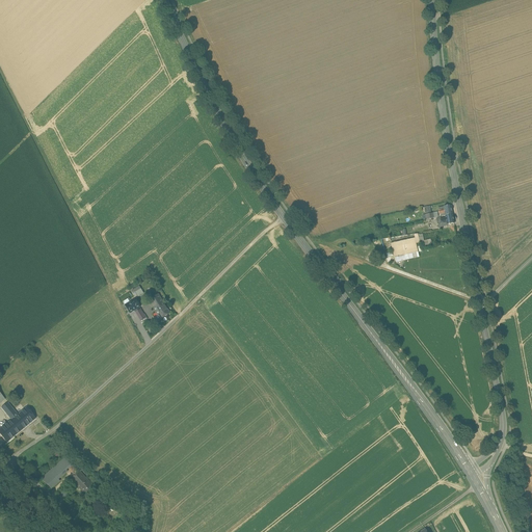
[(451,206),(440,208),(441,210),(439,210),(439,212),(439,213),(440,213),(440,214),(442,214),(443,216),(446,216),(452,214),(451,206)]
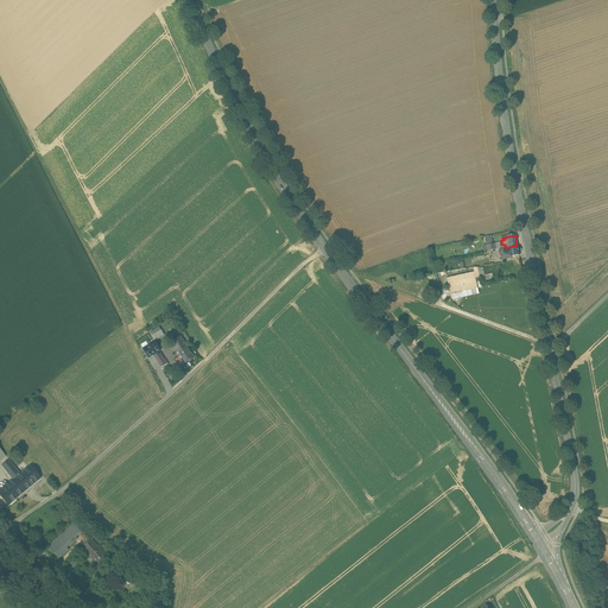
[(517,245),(510,247),(510,249),(504,251),(505,255),(511,254),(511,257),(519,255),(517,245)]
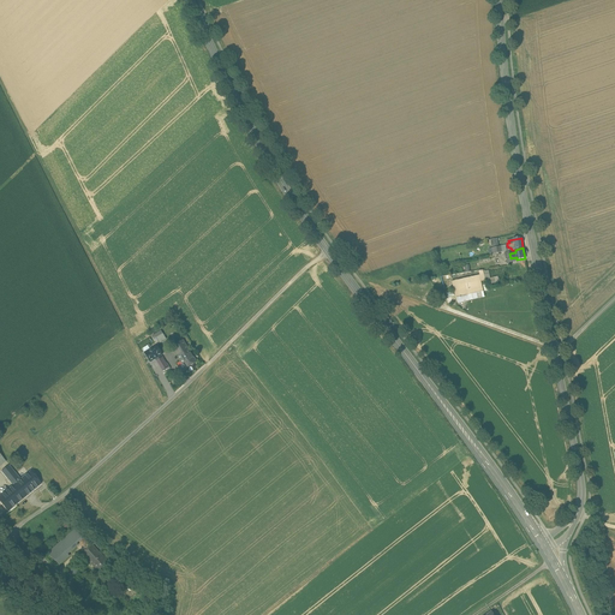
[(479,275),(481,280),(490,279),(489,273),(484,274),(483,269),(478,270),(479,275)]
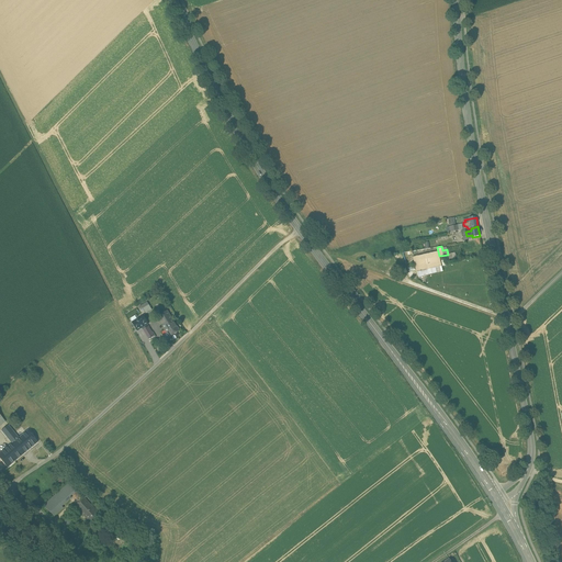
[(438,251),(426,254),(429,269),(441,266),(439,256),(438,251)]
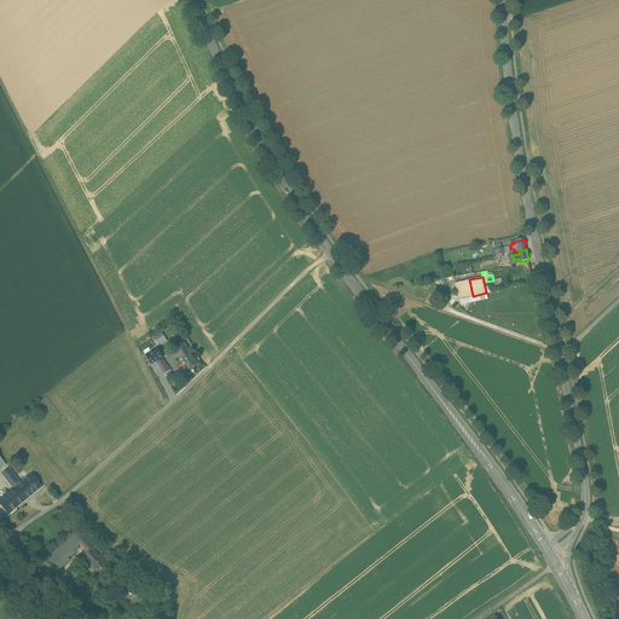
[(469,279),(455,283),(460,300),(473,296),(469,279)]
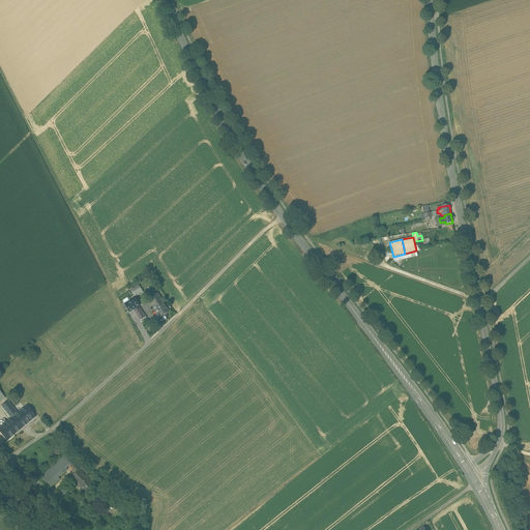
[(170,312),(157,293),(148,299),(158,315),(155,317),(157,321),(162,319),(160,318),(170,312)]
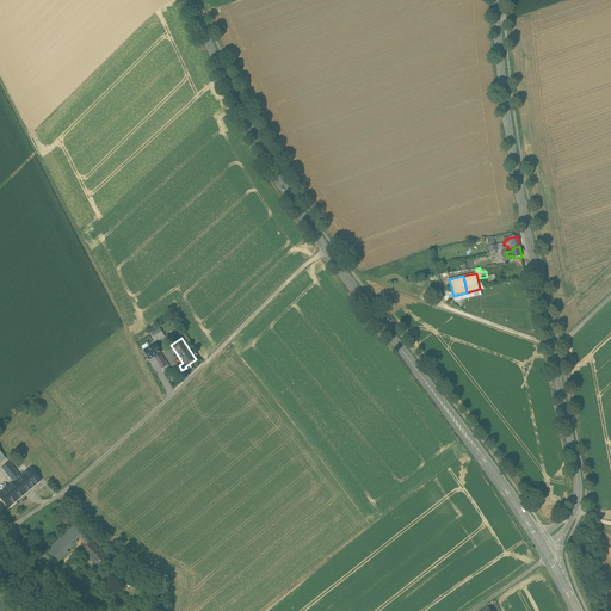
[(155,344),(144,351),(149,359),(154,356),(160,352),(161,352),(155,344)]
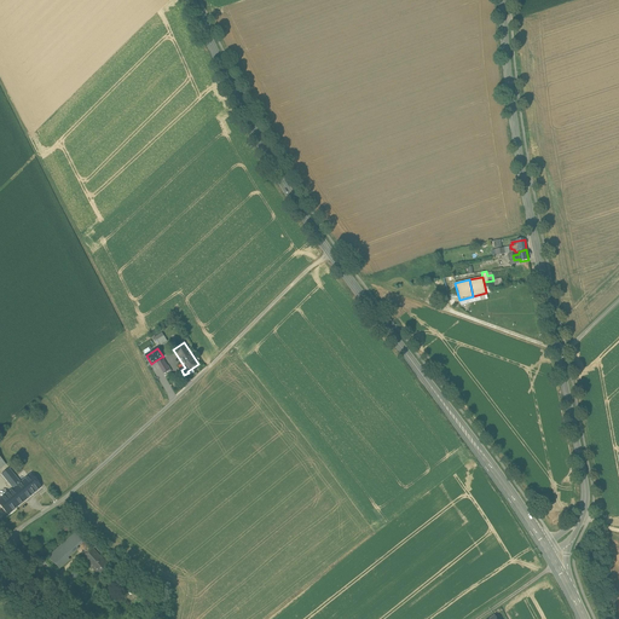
[(167,364),(162,357),(156,360),(161,368),(167,364)]
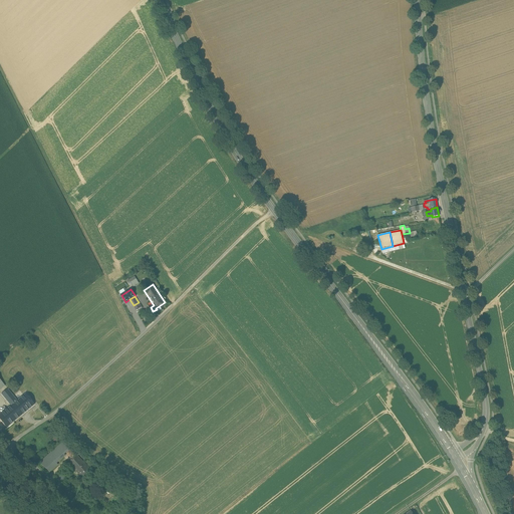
[(17,401),(7,390),(3,393),(12,405),(17,401)]
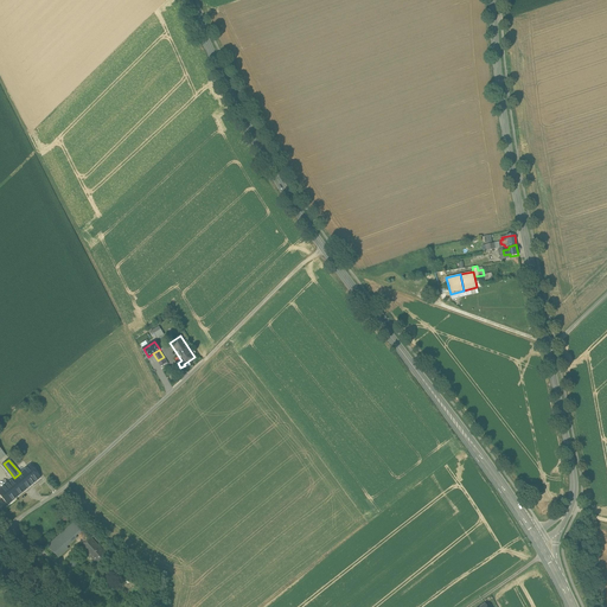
[(14,478),(4,464),(1,465),(12,479),(14,478)]
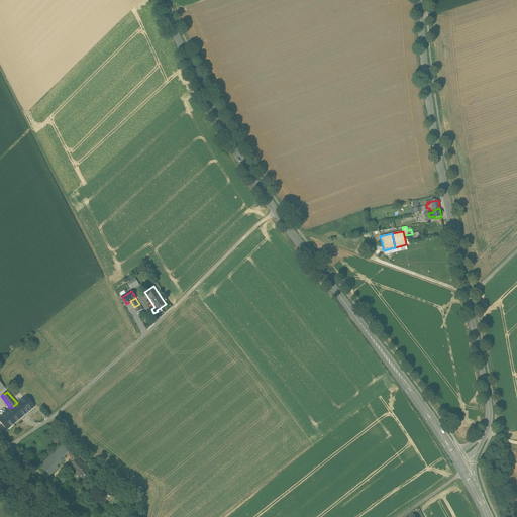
[(25,396),(17,403),(26,414),(34,407),(25,396)]
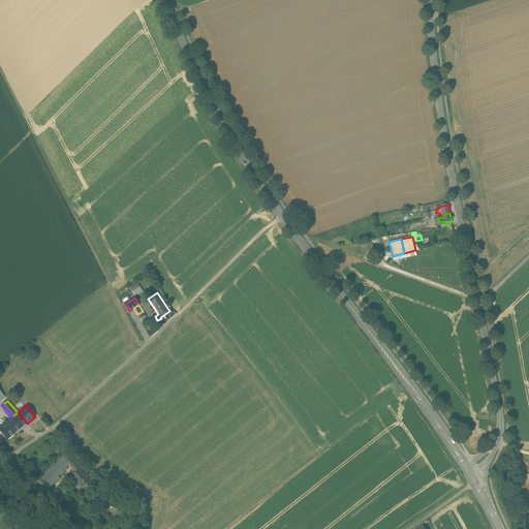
[(10,417),(0,426),(0,432),(6,440),(27,424),(18,412),(12,416),(10,417)]
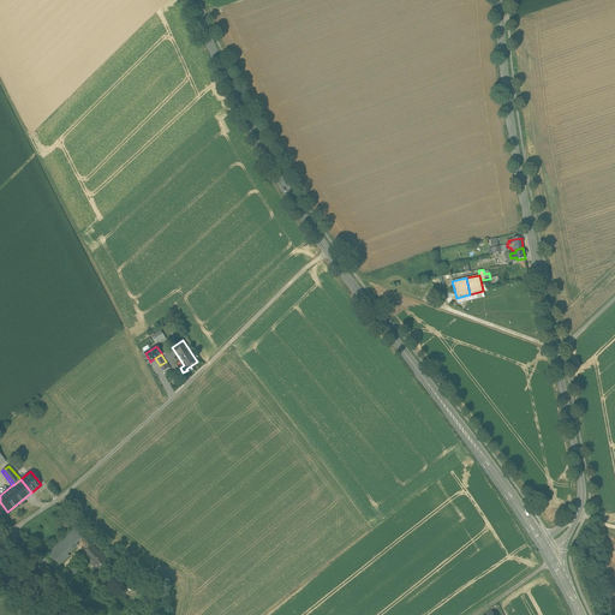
[(93,544),(83,553),(93,563),(102,555),(93,544)]
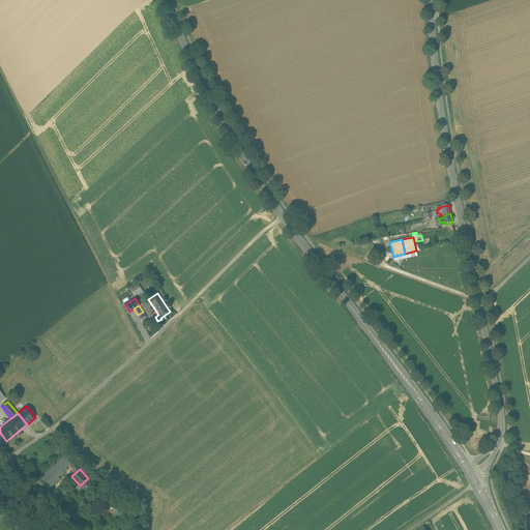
[(54,483),(43,474),(40,476),(49,483),(51,487),(54,483)]
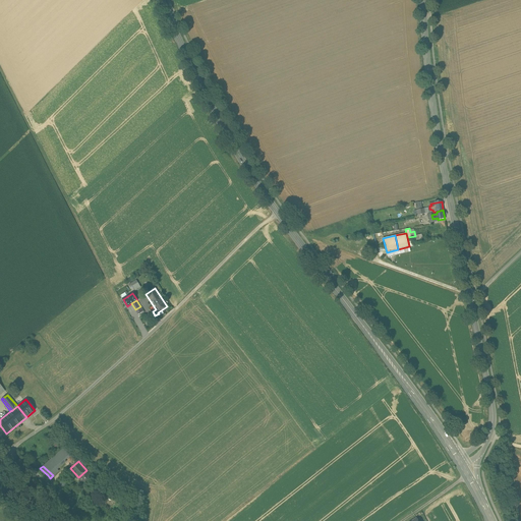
[(87,470),(78,477),(84,484),(93,477),(87,470)]
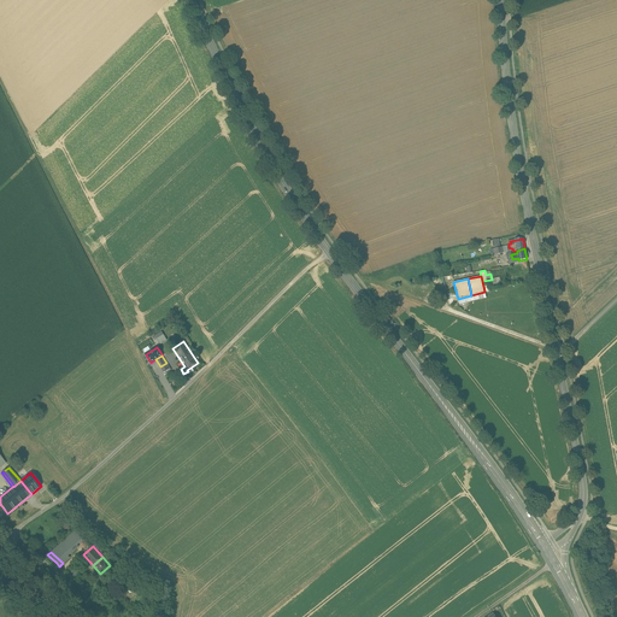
[(75,568),(68,573),(72,579),(80,574),(75,568)]
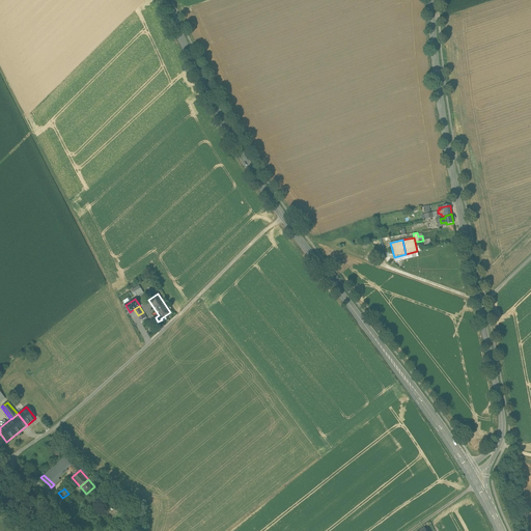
[(101,511),(94,505),(91,508),(98,514),(101,511)]
